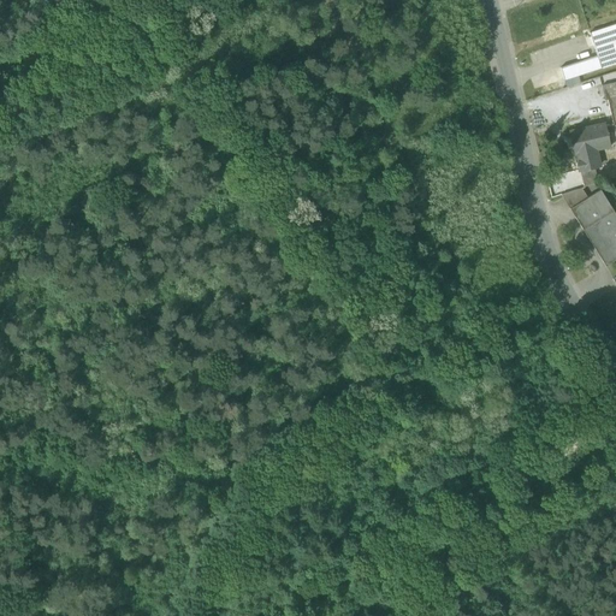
[(600,69),(615,63),(615,24),(590,34),(597,57),(600,69)]
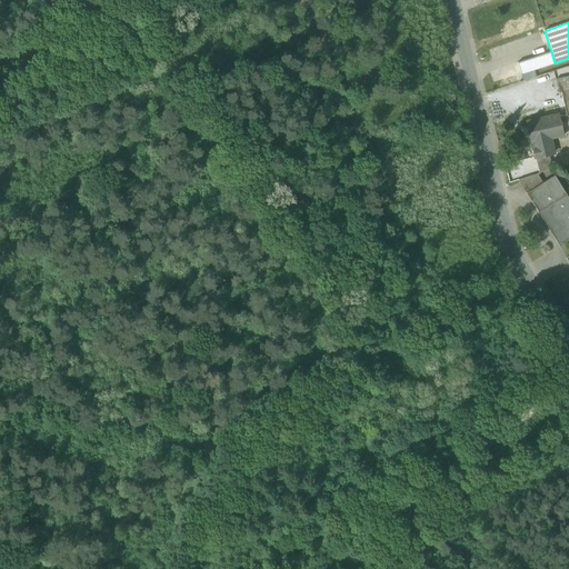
[(520,75),(555,63),(551,52),(517,63),(520,75)]
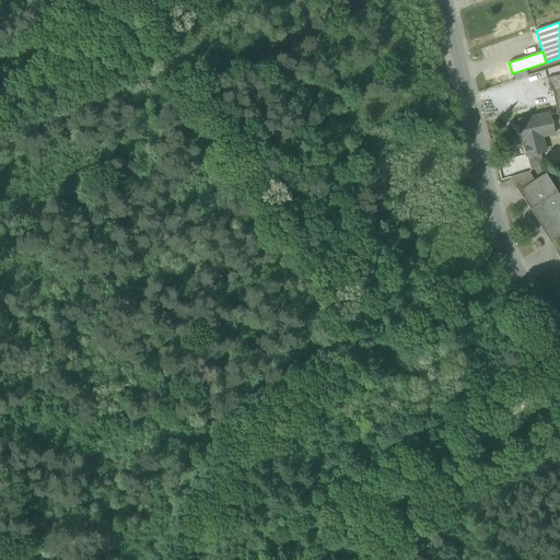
[(550,92),(552,91),(551,89),(559,85),(559,74),(547,78),(550,92)]
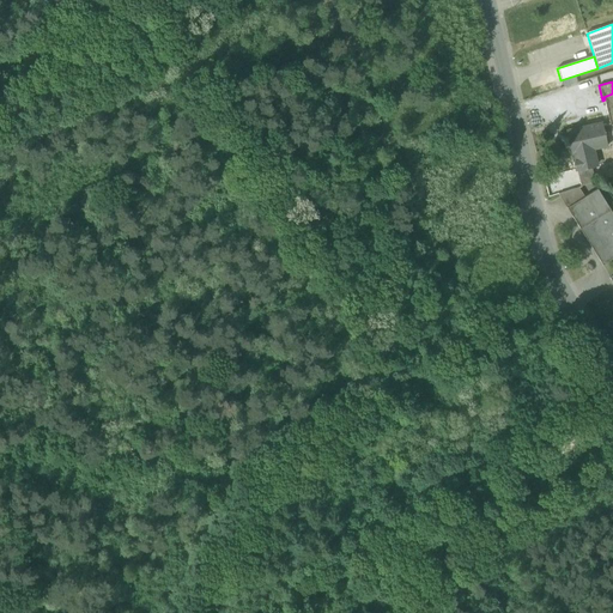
[(576,170),(577,170),(592,167),(596,165),(593,149),(592,143),(606,139),(602,123),(568,132),(576,170)]
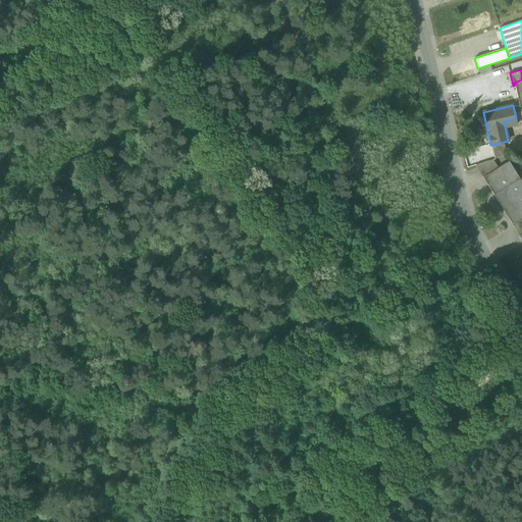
[(517,124),(516,118),(504,121),(505,126),(517,124)]
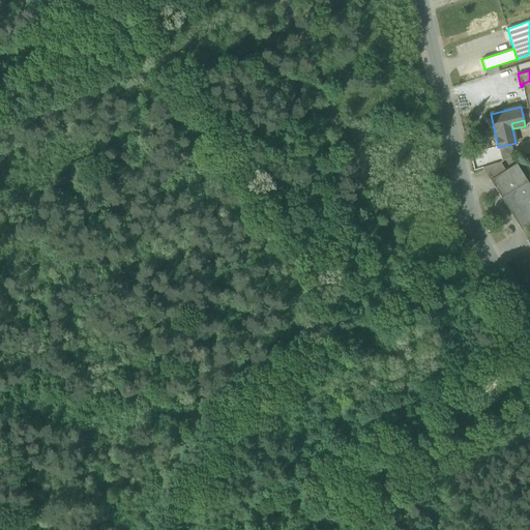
[(499,147),(502,162),(514,157),(511,144),(499,147)]
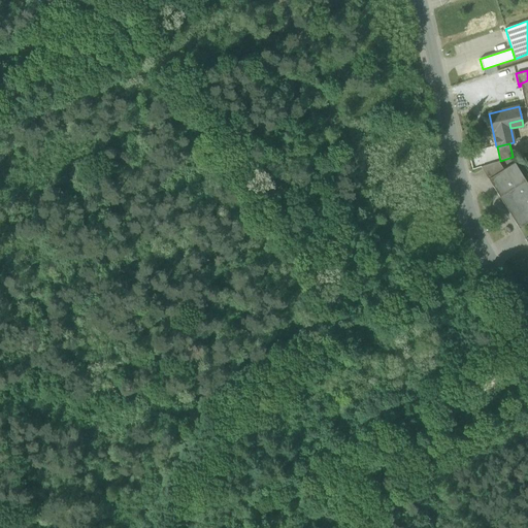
[(483,167),(490,178),(504,170),(498,162),(483,167)]
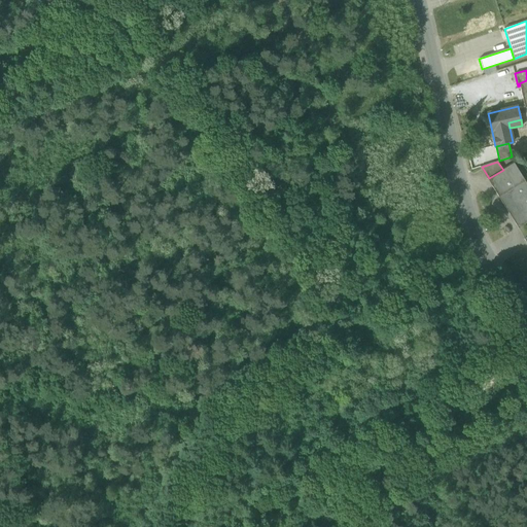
[(489,178),(499,197),(525,180),(515,163),(503,170),(489,178)]
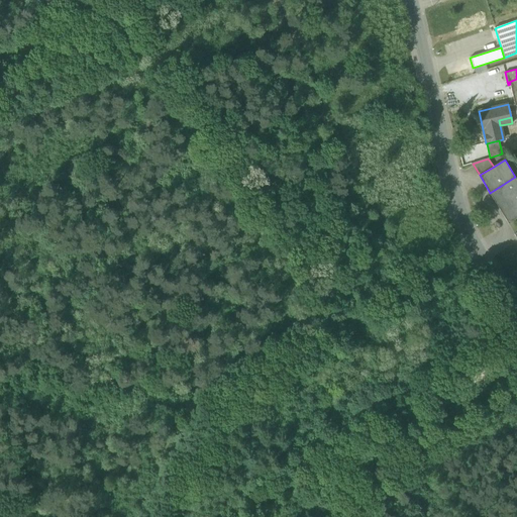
[(516,180),(515,177),(490,193),(508,224),(516,218),(516,180)]
